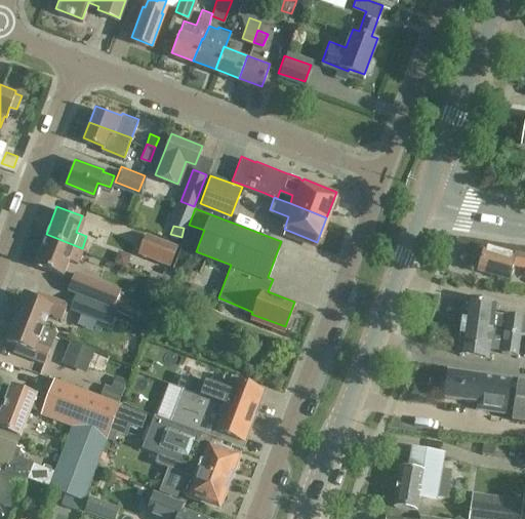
[(146,230),(138,250),(172,264),(180,244),(146,230)]
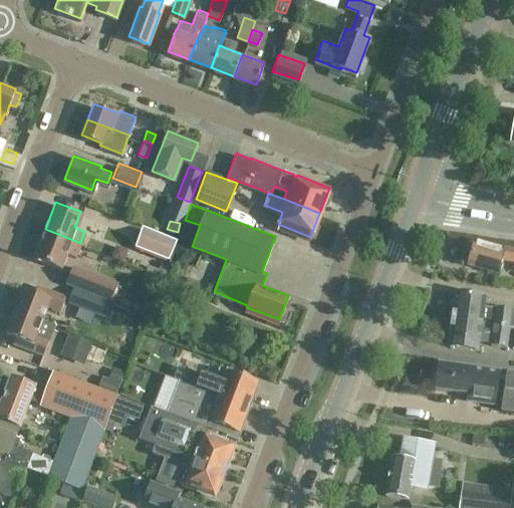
[(34,256),(53,264),(59,266),(66,250),(75,254),(80,243),(45,229),(34,256)]
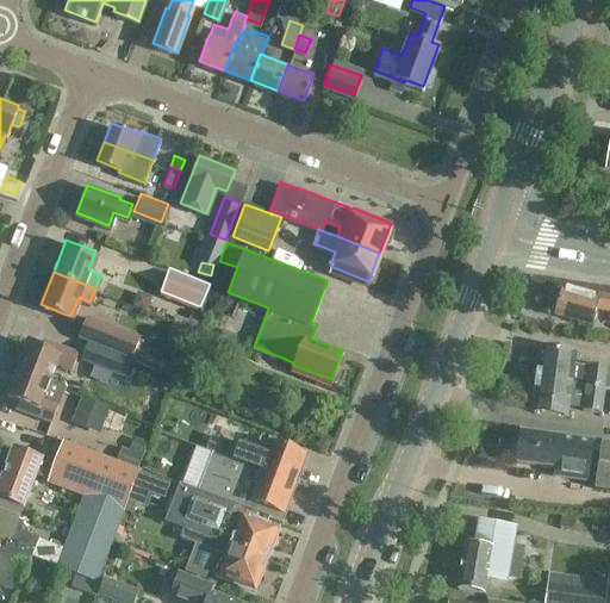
[(609,292),(598,291),(597,294),(562,284),(555,311),(590,321),(595,304),(609,306),(609,292)]
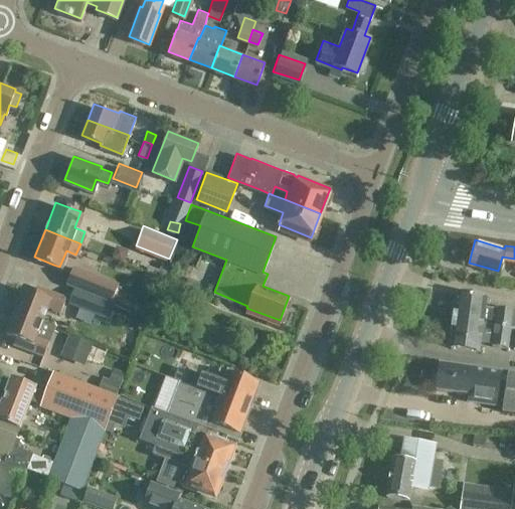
[(116,242),(112,255),(123,260),(128,247),(116,242)]
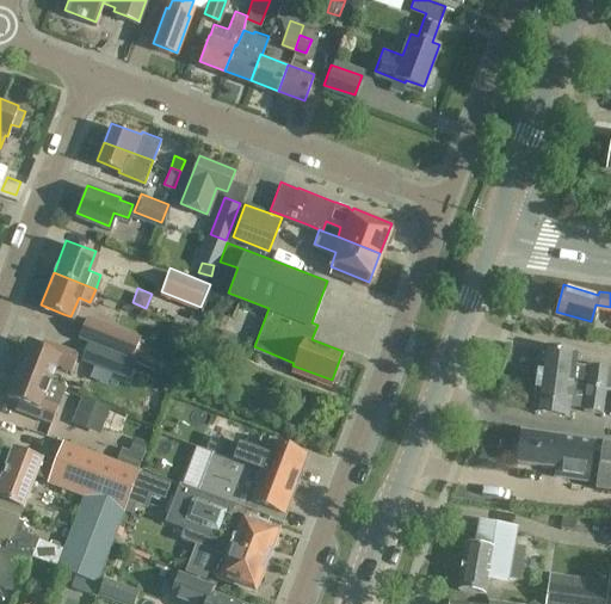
[(221,313),(213,332),(240,343),(247,324),(221,313)]
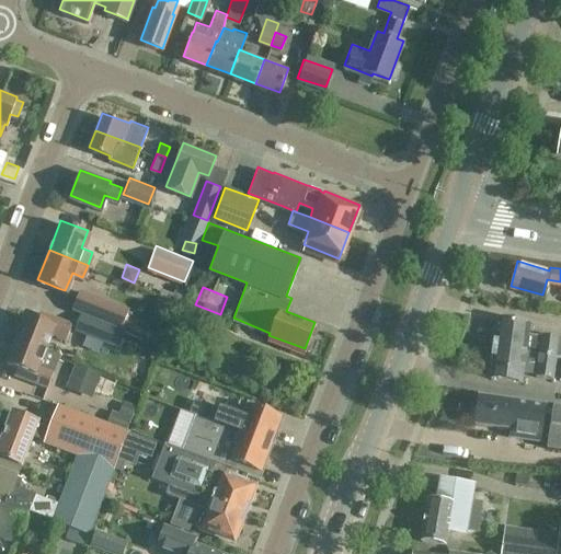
[(71,306),(107,320),(123,326),(128,308),(78,289),(71,306)]
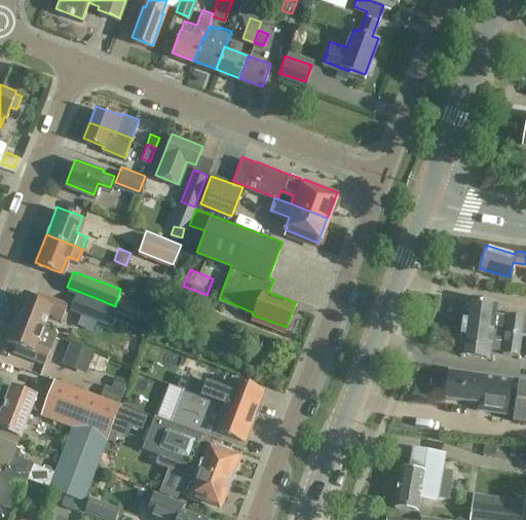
[(24,292),(14,316),(42,327),(48,311),(62,317),(67,302),(37,290),(34,296),(24,292)]
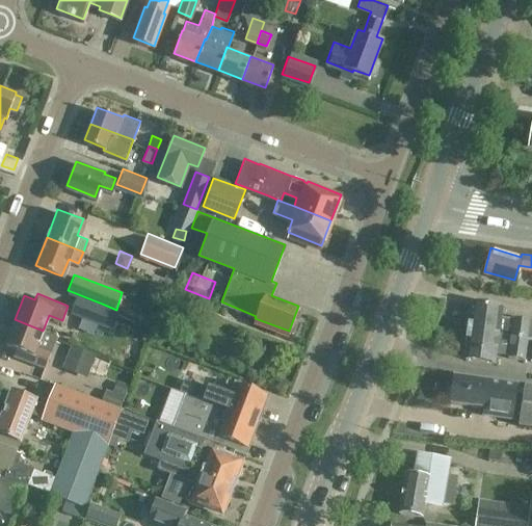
[(77,296),(73,308),(97,317),(101,306),(77,296)]
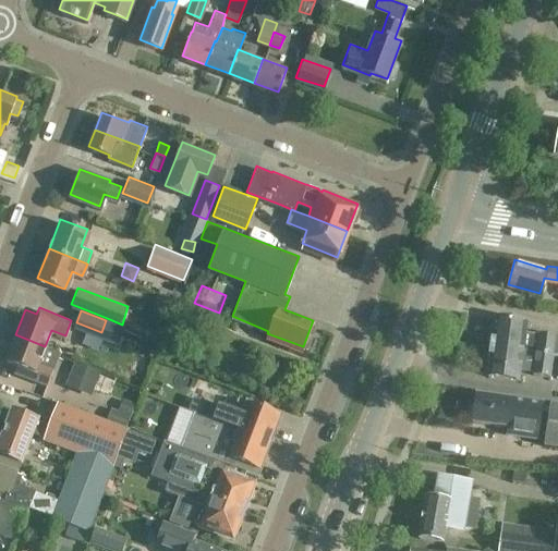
[(495,314),(490,343),(553,352),(557,352),(557,333),(555,333),(525,330),(526,318),(517,317),(495,314)]
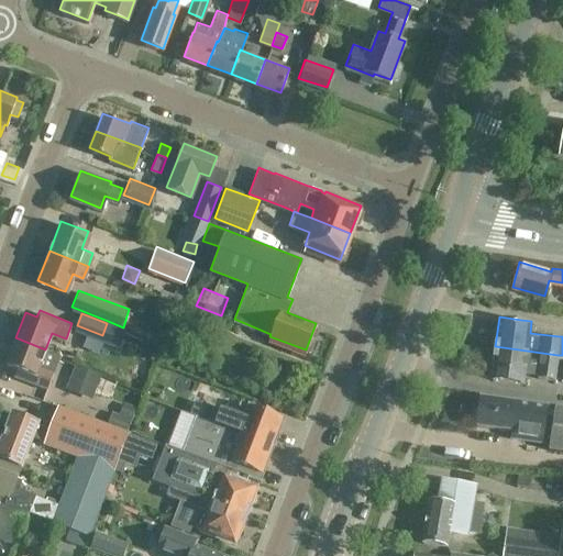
[(45,349),(15,337),(7,362),(18,366),(14,373),(46,386),(52,370),(39,366),(45,349)]
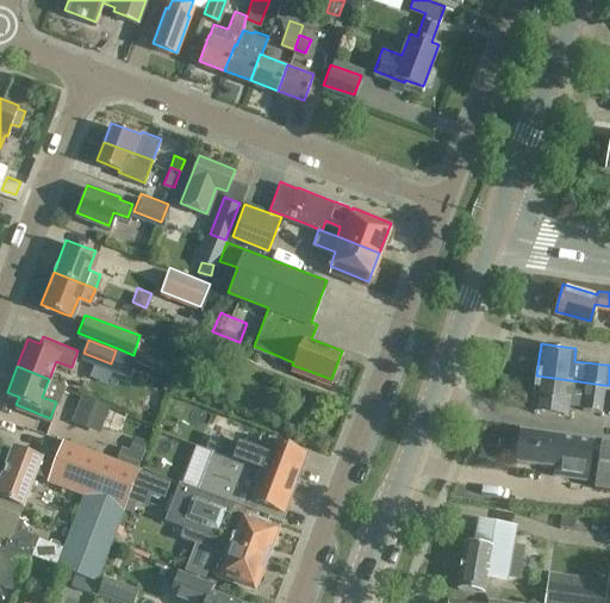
[(604,385),(536,375),(533,408),(566,412),(567,403),(583,405),(583,406),(601,409),(604,385)]
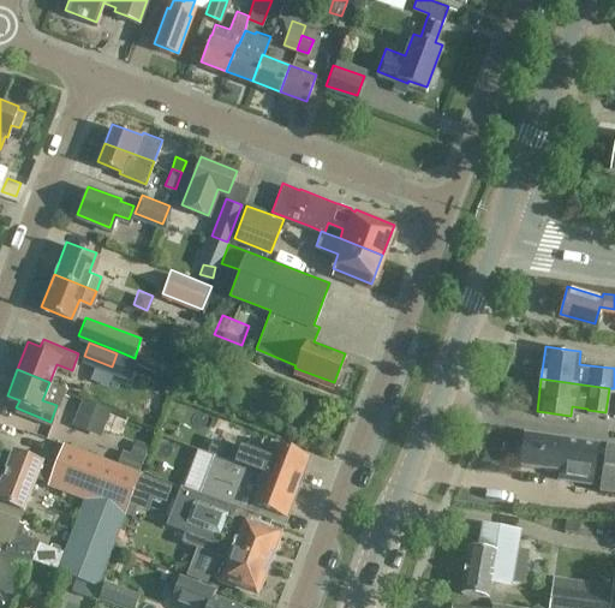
[(83,395),(72,422),(101,433),(105,424),(121,431),(129,413),(83,395)]
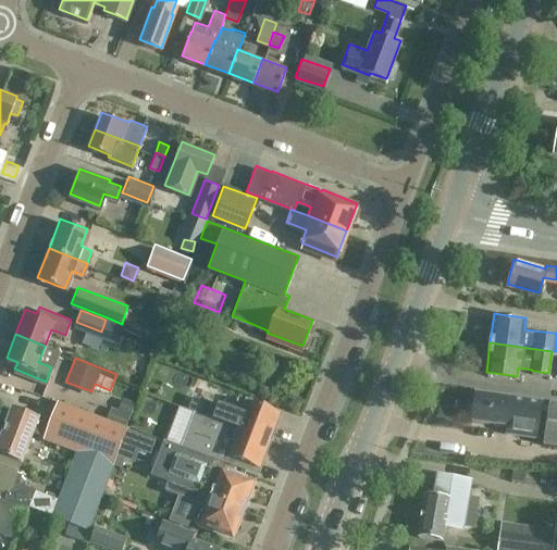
[(58,380),(51,396),(66,401),(73,387),(58,380)]
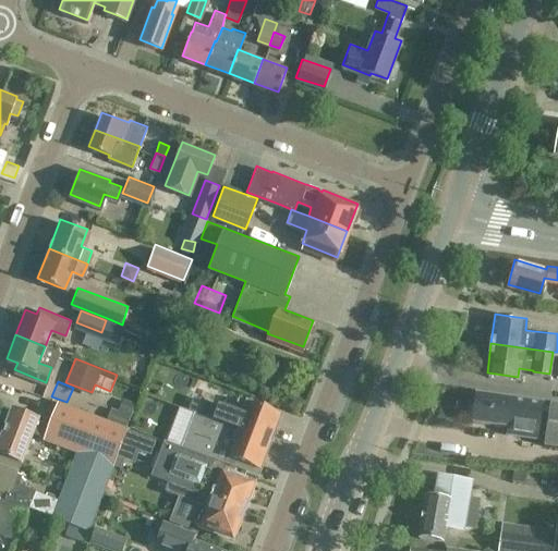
[(476,391),(472,418),(494,421),(507,424),(505,432),(521,436),(537,438),(543,401),(513,396),(498,394),(476,391)]
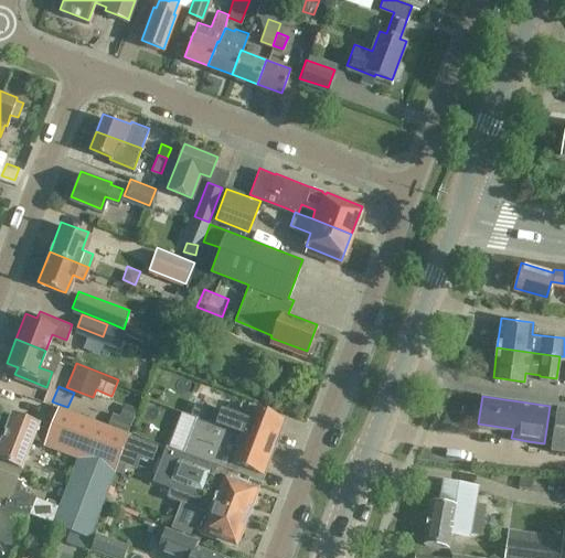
[(196,399),(191,414),(196,416),(272,444),(281,417),(260,409),(251,405),(245,417),(196,399)]
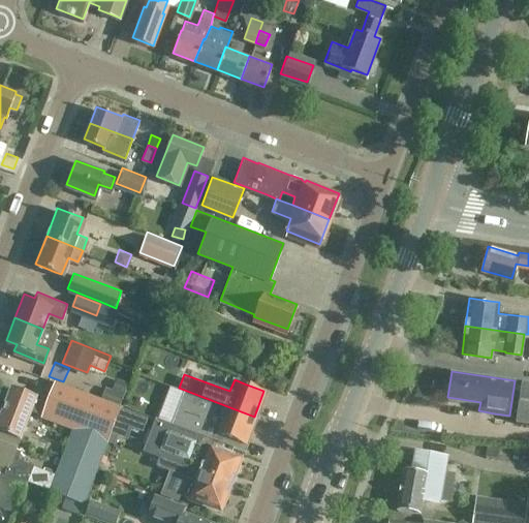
[(105,385),(101,396),(119,403),(128,379),(116,375),(112,387),(105,385)]
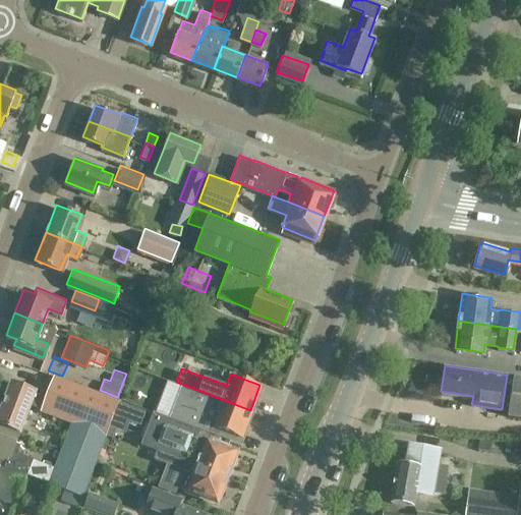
[(6,464),(26,472),(32,457),(16,451),(19,443),(15,442),(31,402),(42,406),(41,408),(72,420),(50,479),(80,492),(117,398),(54,374),(46,394),(35,390),(35,389),(11,380),(0,409),(0,460),(6,463),(6,464)]
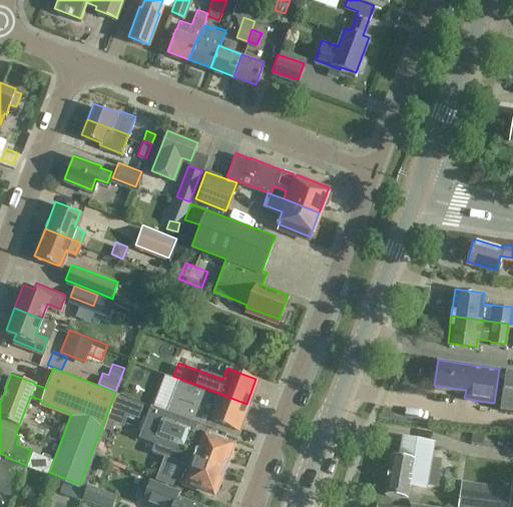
[(512,408),(512,370),(505,370),(500,407),(512,408)]
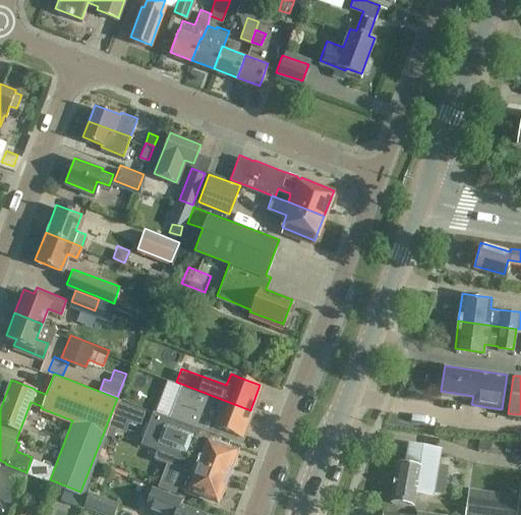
[(127,378),(122,393),(127,395),(128,391),(132,392),(136,381),(127,378)]
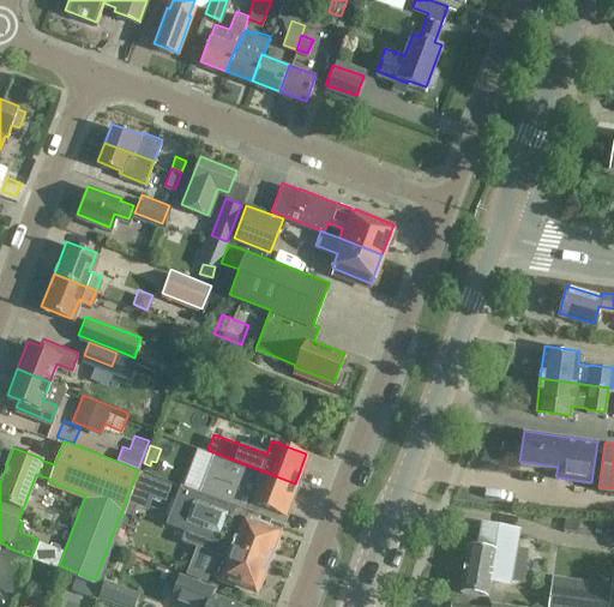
[(281,521),(295,484),(214,452),(202,482),(187,476),(184,485),(271,517),(281,521)]
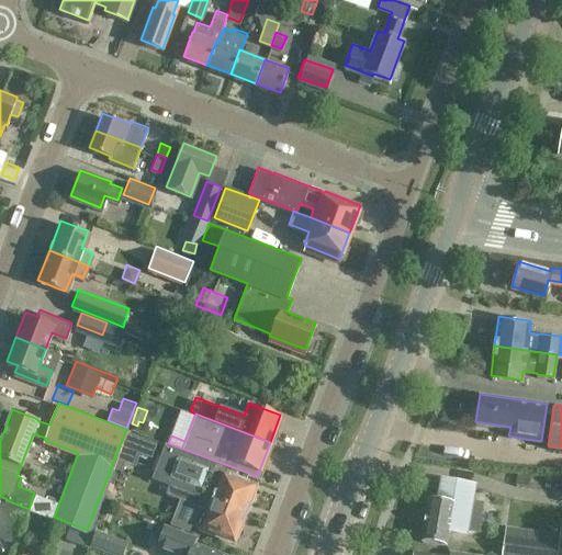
[(248,473),(168,443),(164,441),(150,476),(170,484),(170,483),(244,511),(244,510),(247,510),(249,505),(247,501),(250,495),(253,494),(255,488),(253,486),(254,485),(245,482),(248,473)]
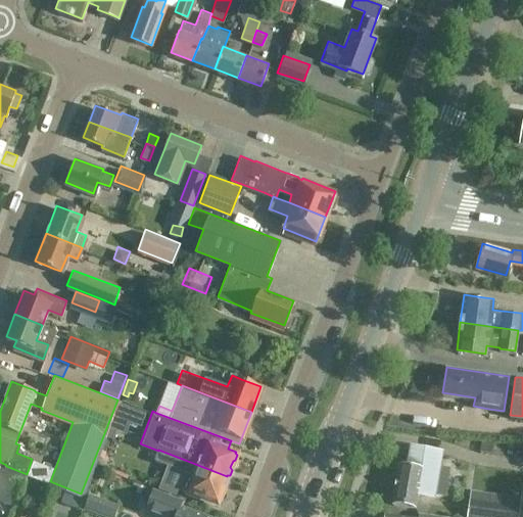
[(482,438),(480,449),(491,451),(493,439),(482,438)]
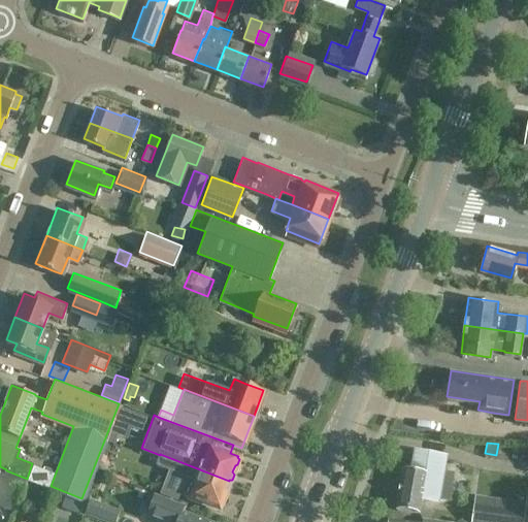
[(449,454),(432,451),(416,448),(411,468),(403,467),(396,507),(419,510),(421,497),(437,500),(438,496),(453,499),(455,485),(453,485),(455,469),(446,468),(449,454)]
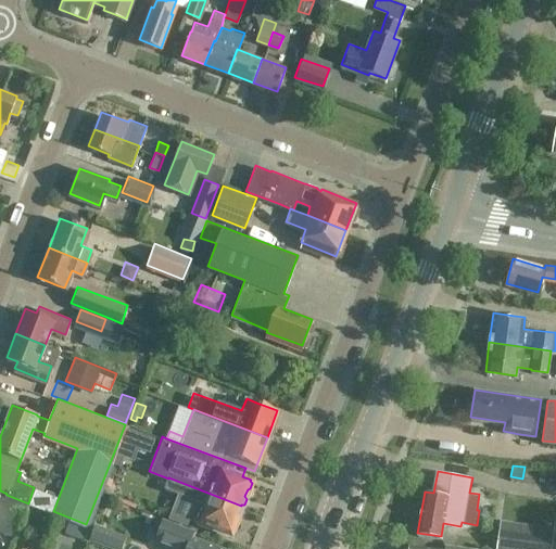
[(190,516),(211,524),(231,532),(241,506),(168,477),(168,479),(165,488),(197,500),(190,516)]
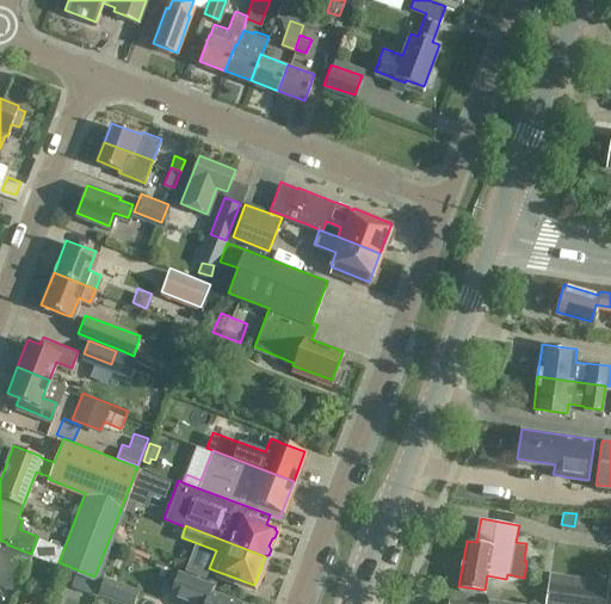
[(0,548),(0,567),(1,568),(0,569),(0,580),(18,587),(31,554),(7,544),(2,543),(0,548)]
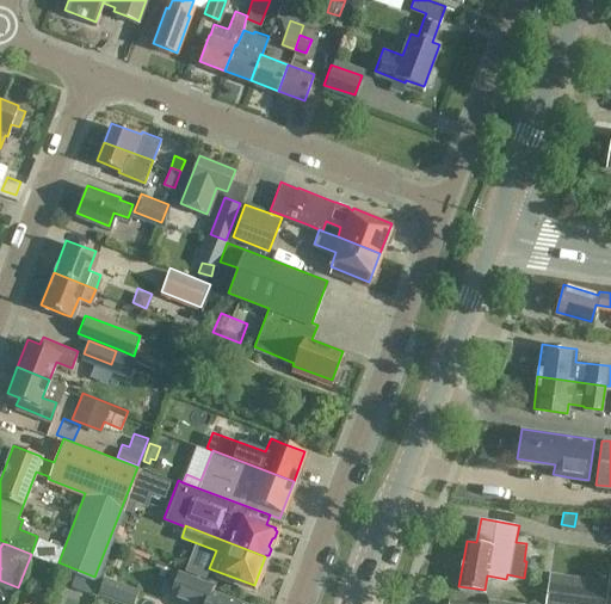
[(248,603),(214,591),(216,583),(178,568),(168,595),(193,603),(248,603)]
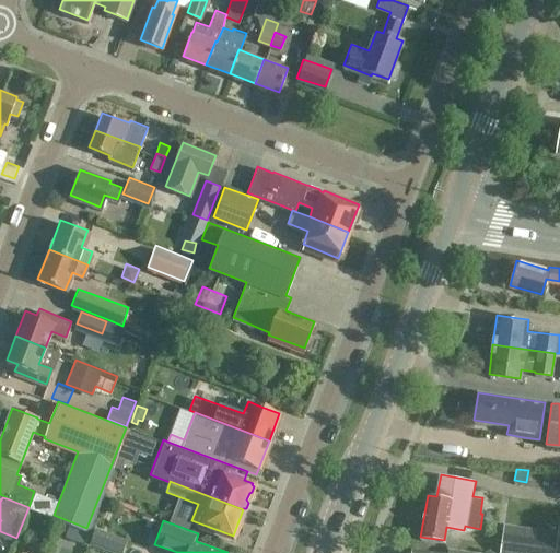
[(502,532),(499,551),(512,552),(553,552),(558,530),(503,521),(502,532)]
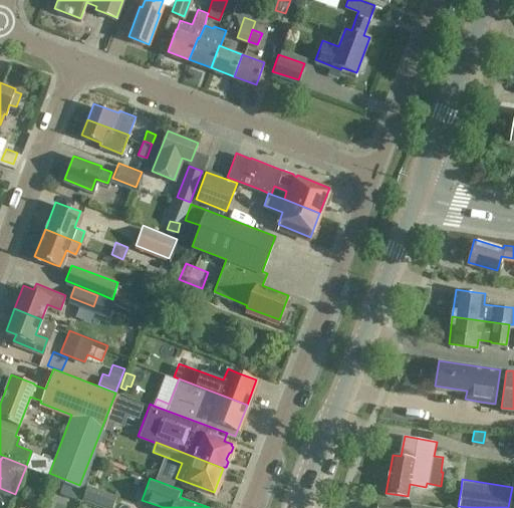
[(87,483),(81,497),(110,507),(116,493),(87,483)]
